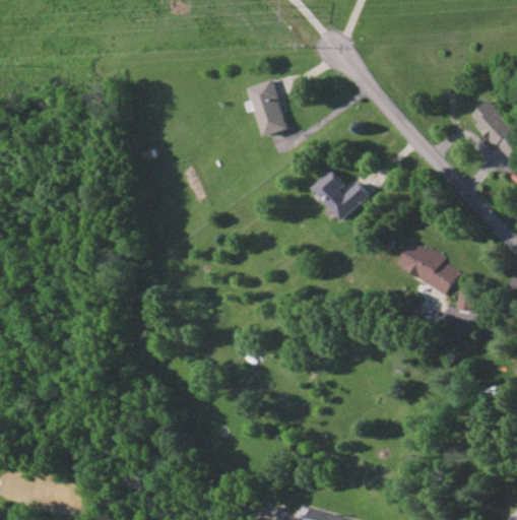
[(284,129),(270,79),(245,86),(249,101),(244,102),(247,111),(253,109),(261,136),(284,129)]
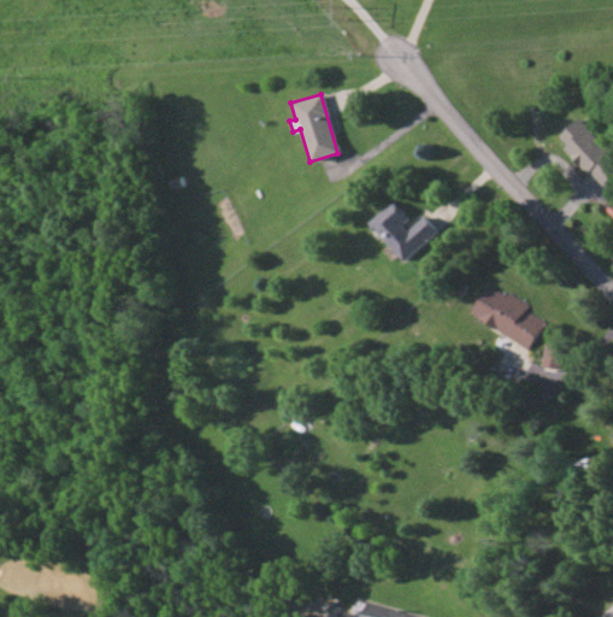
[(558,139),(601,187),(612,175),(612,152),(582,117),(558,139)]
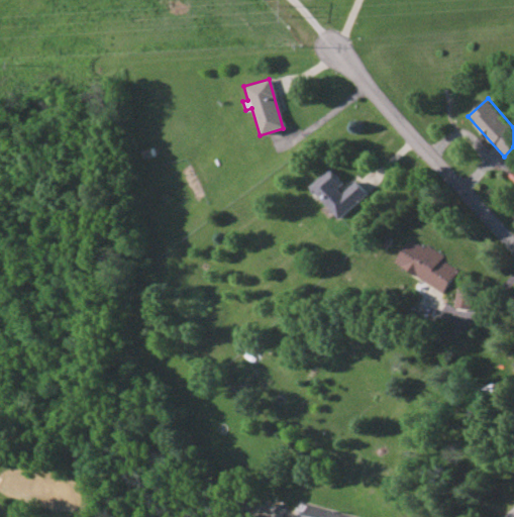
[(309,187),(338,218),(367,193),(352,179),(345,186),(328,168),(309,187)]
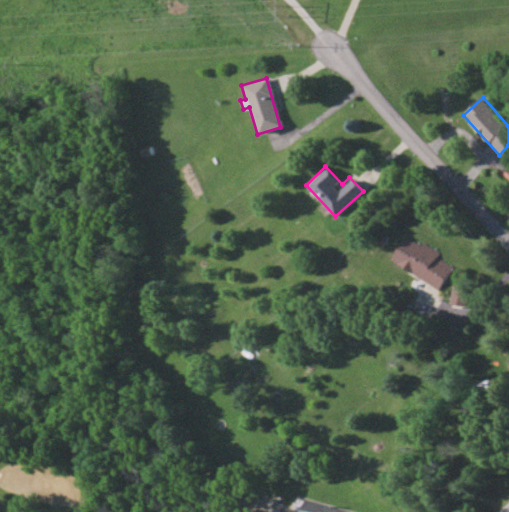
[(405,235),(389,260),(437,289),(451,266),(435,256),(437,254),(405,235)]
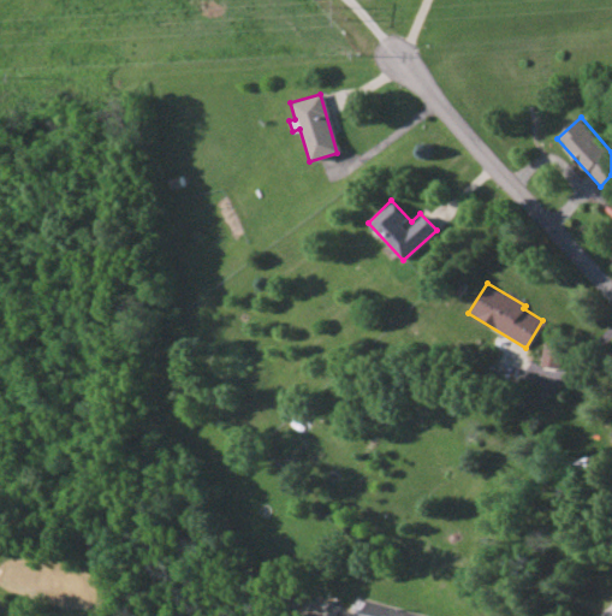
[(559,347),(540,344),(538,365),(557,367),(559,347)]
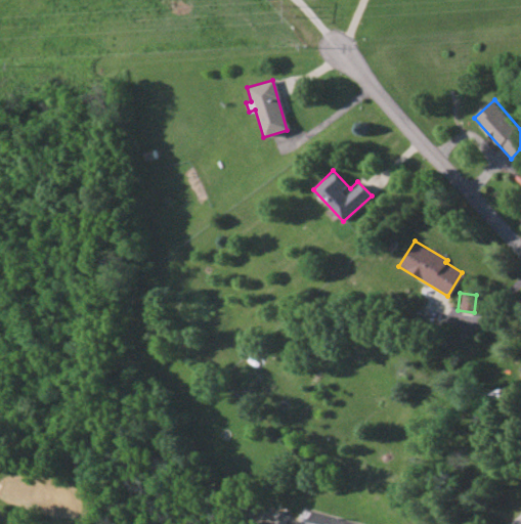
[(308,523),(366,523),(311,513),(308,523)]
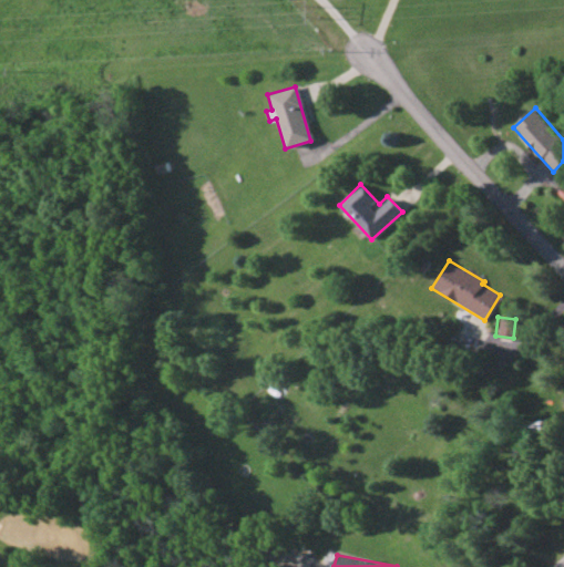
All buildings are outlined.
